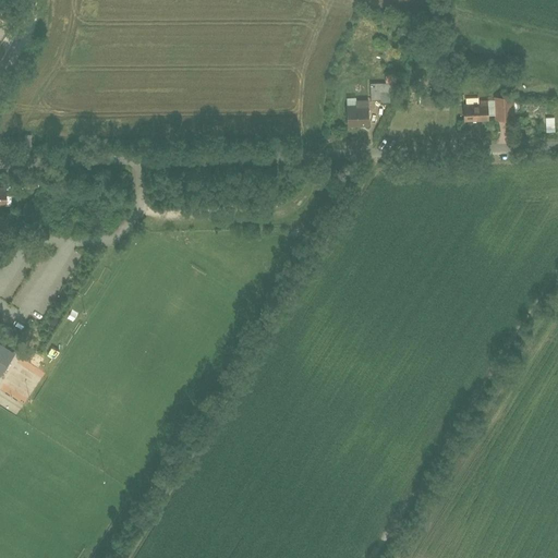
[(380,83),(370,83),(371,99),(381,98),(380,83)]
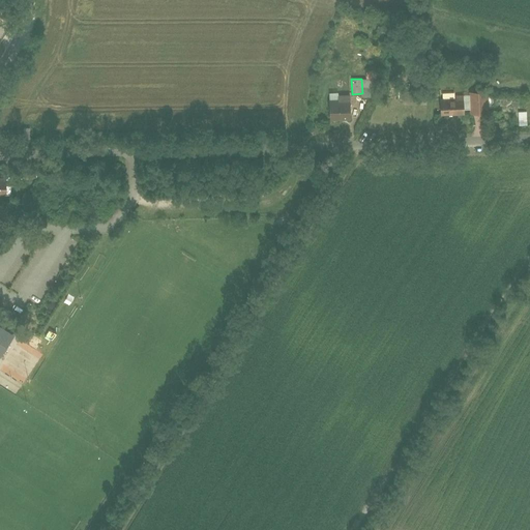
[(488,90),(468,91),(469,112),(489,111),(488,90)]
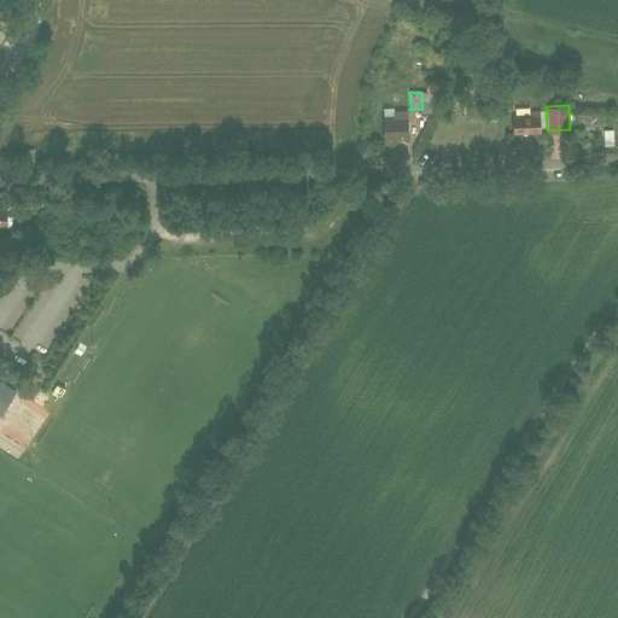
[(519,111),(516,111),(516,133),(538,133),(538,111),(529,111),(529,109),(519,109),(519,111)]
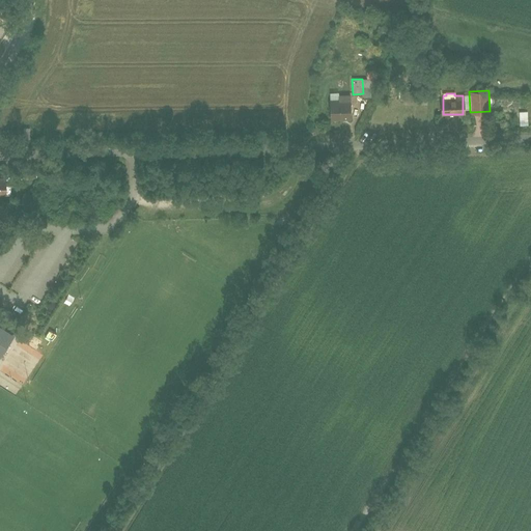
[(338,101),(330,101),(330,118),(346,118),(351,118),(350,94),(338,94),(338,101)]
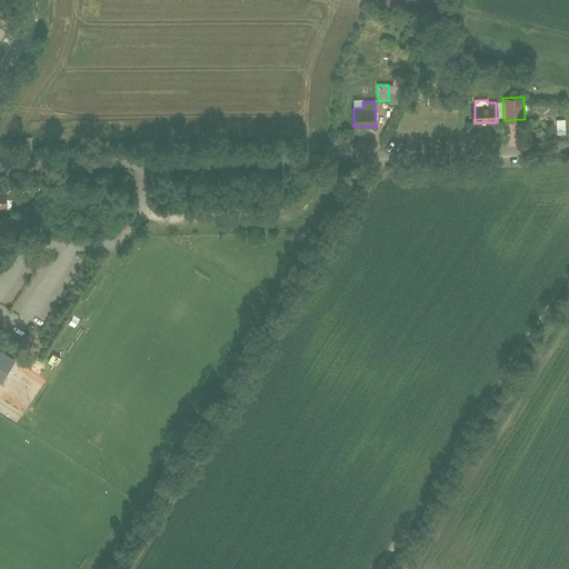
[(566,119),(557,119),(557,133),(567,133),(566,119)]
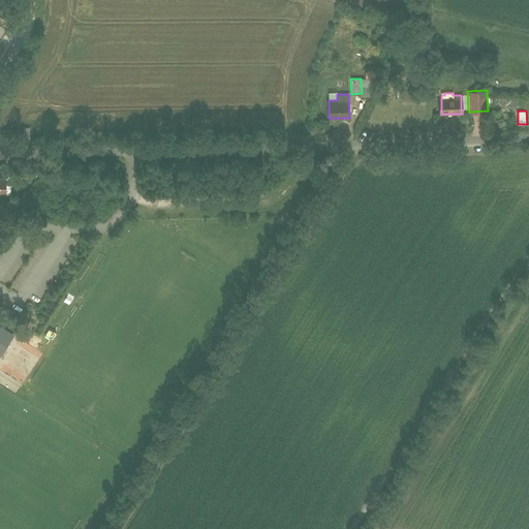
[(0,322),(0,352),(13,331),(0,322)]
